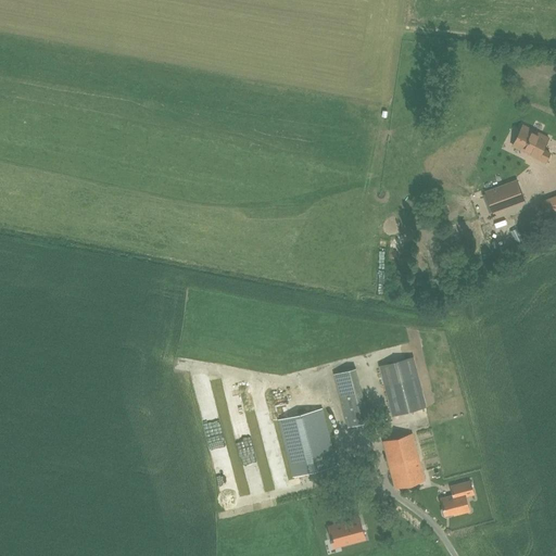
[(519,133),(516,138),(513,146),(525,151),(529,152),(529,153),(534,156),(534,158),(545,163),(550,153),(543,150),(548,138),(522,125),(519,133)]
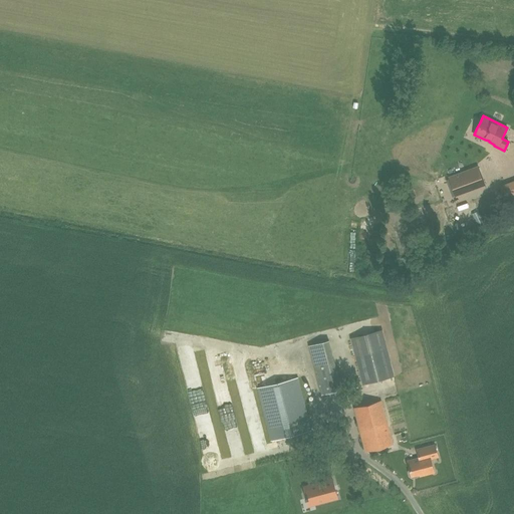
[(456,196),(464,194),(485,186),(478,167),(457,175),(449,178),(456,196)]
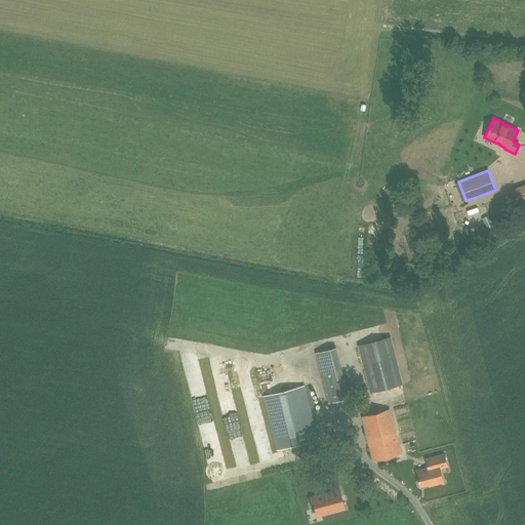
[(402,384),(395,356),(390,336),(359,345),(371,392),(402,384)]
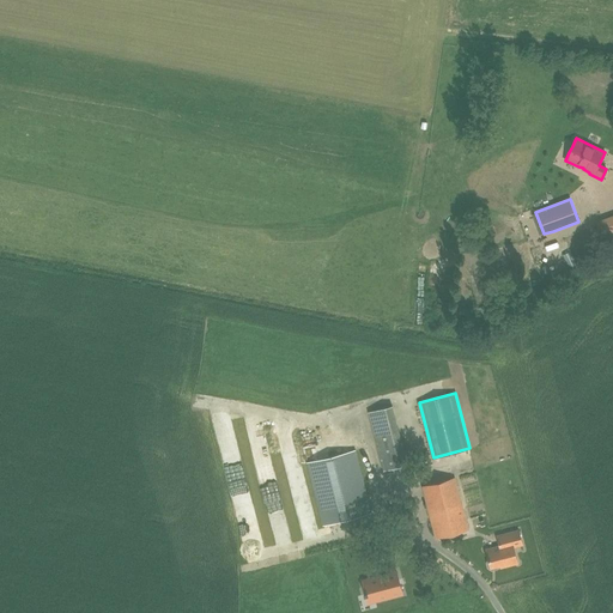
[(323,525),(371,513),(356,450),(308,462),(323,525)]
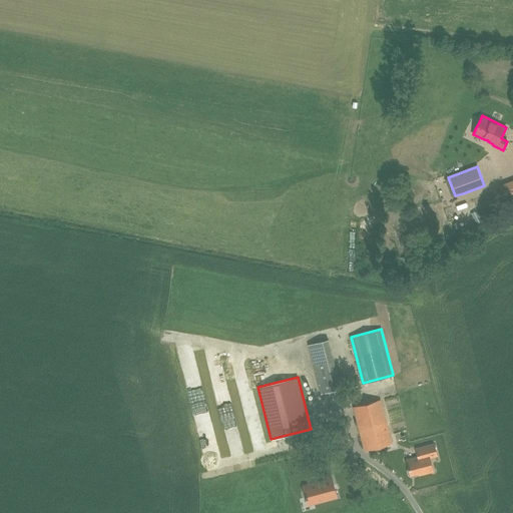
[(365,450),(393,442),(382,400),(354,407),(365,450)]
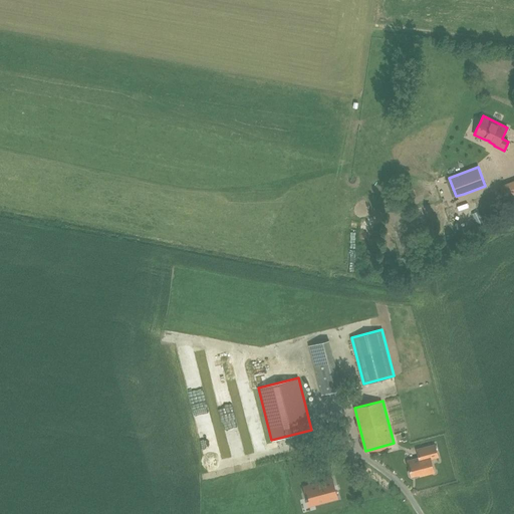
[(409,460),(411,469),(410,471),(411,476),(414,477),(419,476),(420,474),(426,472),(426,474),(435,472),(432,458),(439,456),(436,444),(418,449),(420,457),(409,460)]
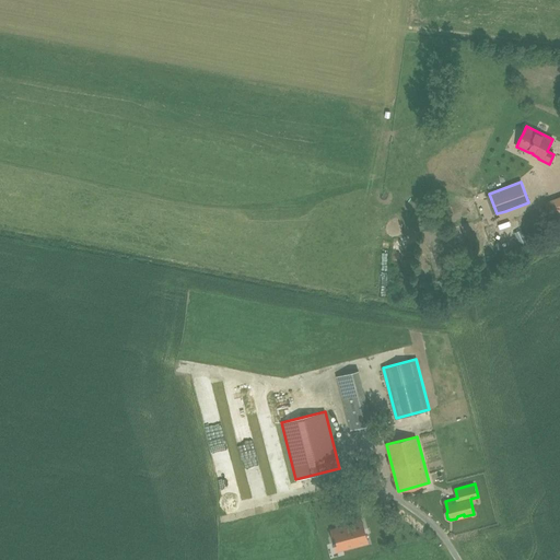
[(333,544),(335,544),(340,541),(342,549),(368,543),(362,522),(354,524),(347,526),(330,531),(334,540),(333,540),(333,544)]
